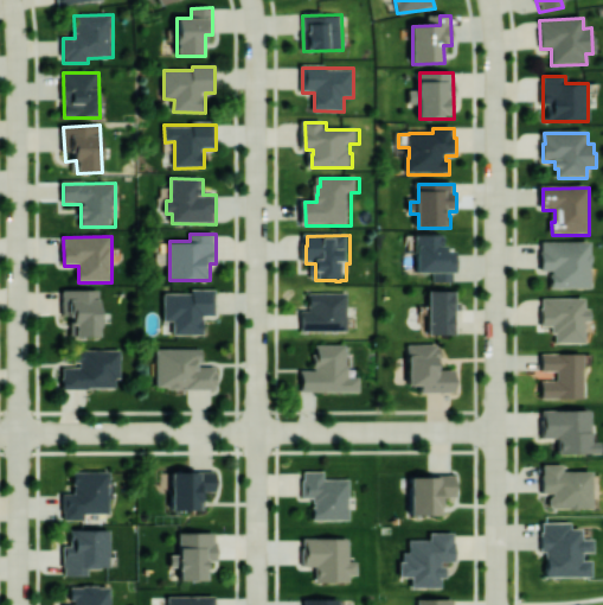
[(417,237),(444,236),(444,239),(444,248),(448,248),(448,253),(456,253),(456,274),(455,274),(455,284),(436,284),(436,274),(418,274),(418,255),(417,255),(417,237)]
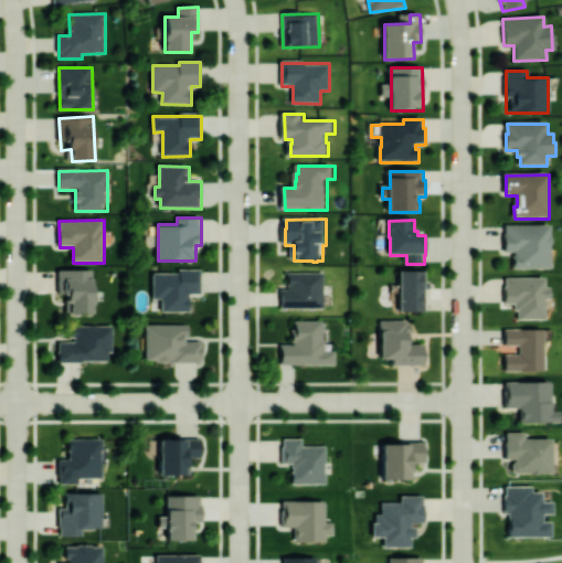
[(507,227),(552,227),(552,238),(553,240),(553,245),(552,246),(552,271),(516,271),(516,258),(517,258),(517,255),(506,255),(506,236),(507,236),(507,227)]
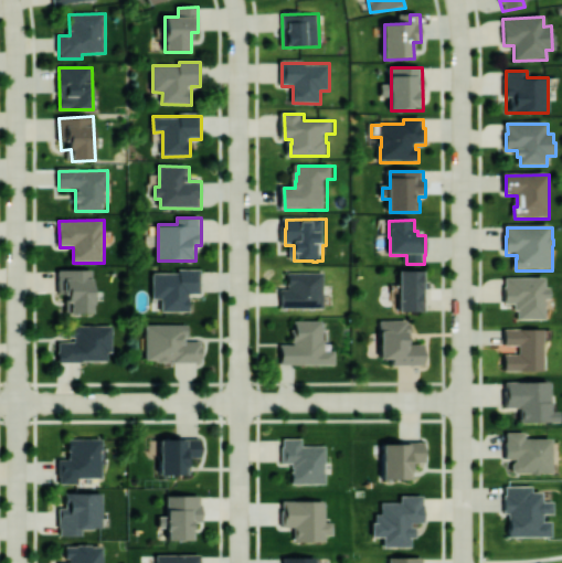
[(162,312),(191,312),(191,295),(202,295),(202,269),(180,271),(180,274),(154,274),(154,299),(162,299),(162,312)]
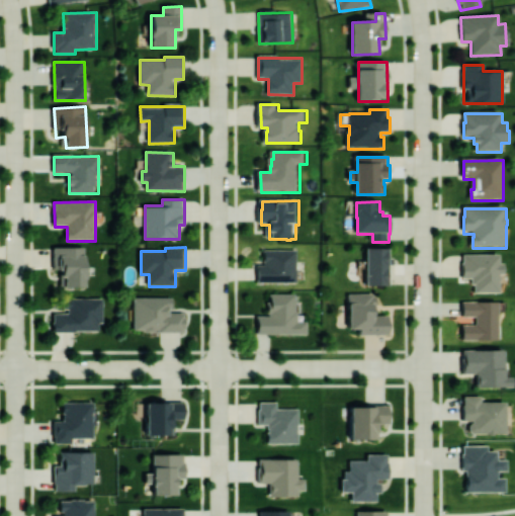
[(86,288),(86,248),(55,248),(55,269),(64,269),(64,288),(86,288)]
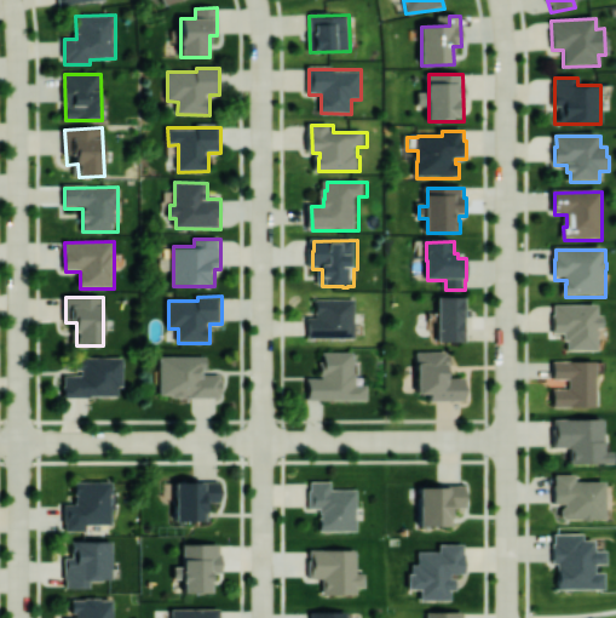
[(439,299),(466,299),(466,312),(472,312),(472,320),(466,320),(466,344),(439,344),(439,299)]
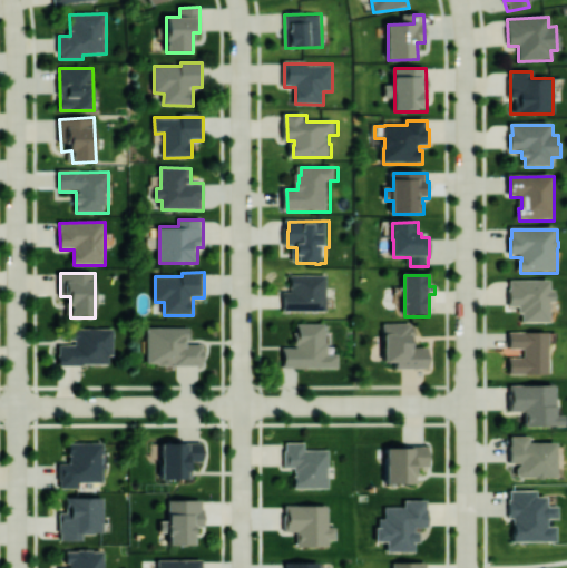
[(287,294),(295,294),(295,292),(294,292),(294,277),(330,277),(330,313),(287,313),(287,294)]
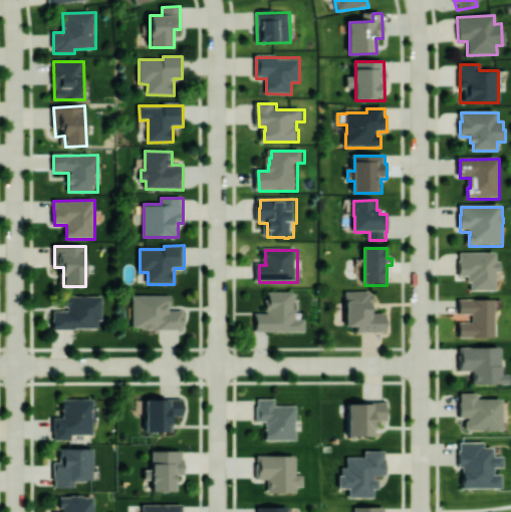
[(461,255),(497,254),(497,264),(501,264),(501,273),(497,273),(497,292),(473,292),(473,284),(469,284),(469,279),(460,279),(460,262),(461,262),(461,255)]
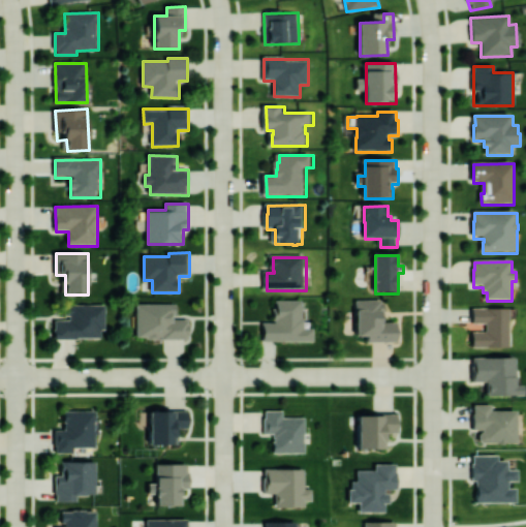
[(314,342),(314,330),(304,329),(304,302),(275,301),(275,323),(265,323),(264,341),(314,342)]
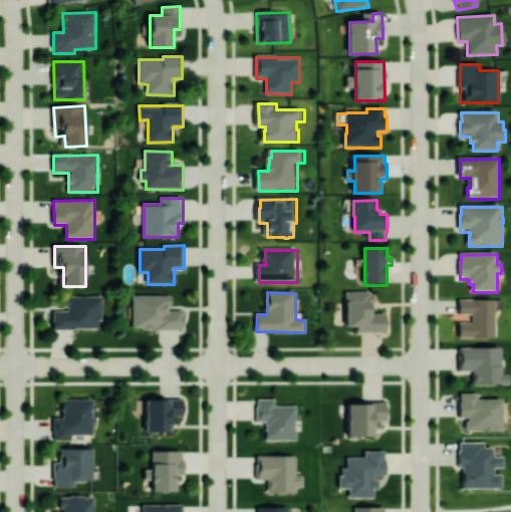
[(347,294),(372,294),(372,297),(374,297),(375,310),(371,310),(371,316),(387,316),(387,334),(358,334),(358,328),(348,328),(347,294)]
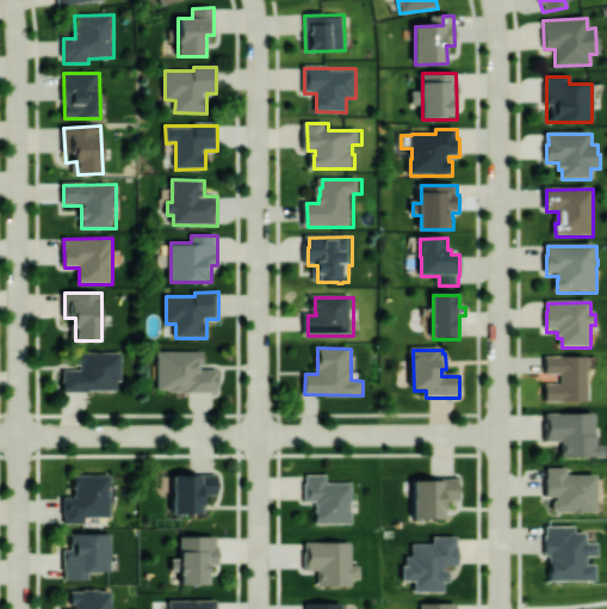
[(159,393),(220,393),(220,369),(203,369),(203,352),(159,351),(159,393)]
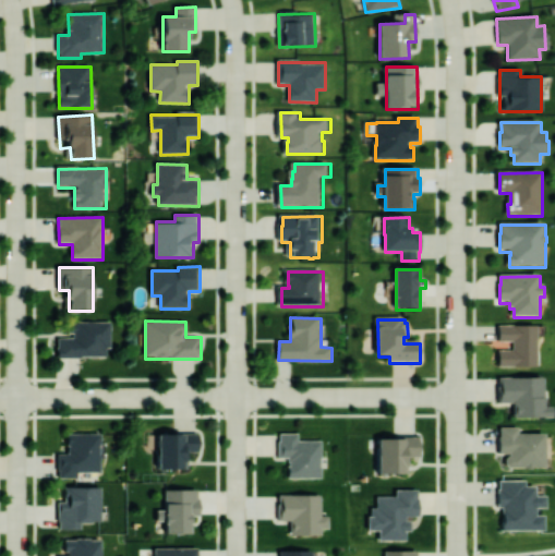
[(59,358),(112,359),(112,323),(70,322),(70,339),(59,338),(59,358)]
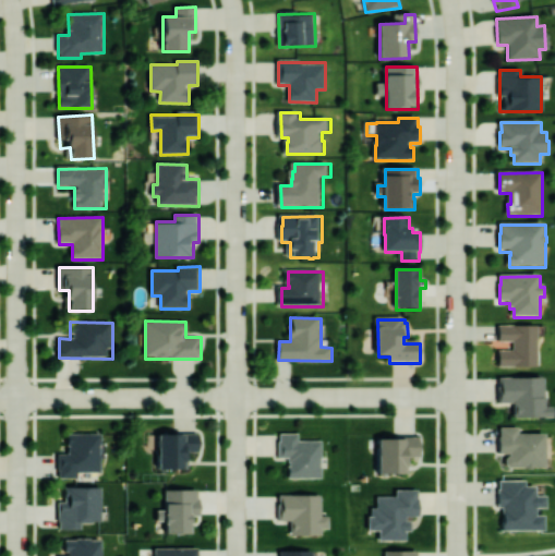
[(537,367),(538,326),(498,325),(498,342),(513,342),(513,351),(498,350),(498,366),(537,367)]
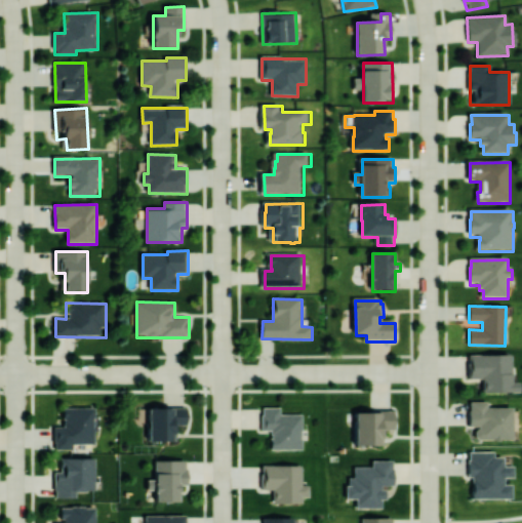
[(511,355),(470,355),(470,380),(484,380),(484,393),(519,393),(519,383),(512,383),(511,355)]
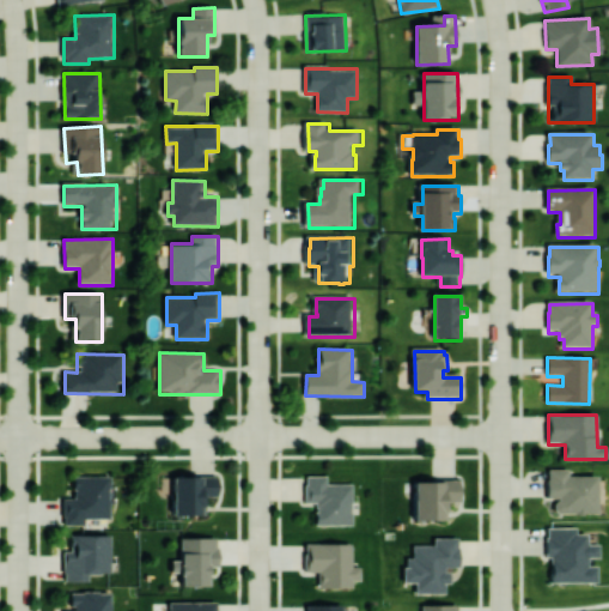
[(548,500),(555,500),(555,514),(597,515),(598,477),(568,477),(568,470),(548,470),(548,500)]
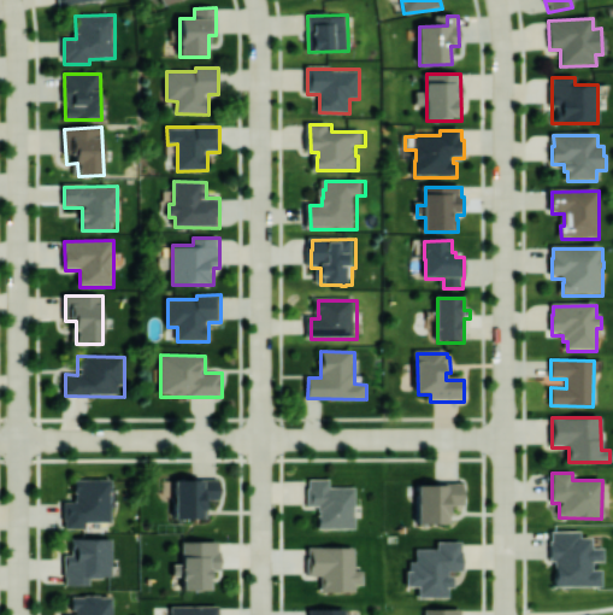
[(112,523),(112,481),(76,480),(76,503),(65,503),(65,529),(87,529),(87,523),(112,523)]
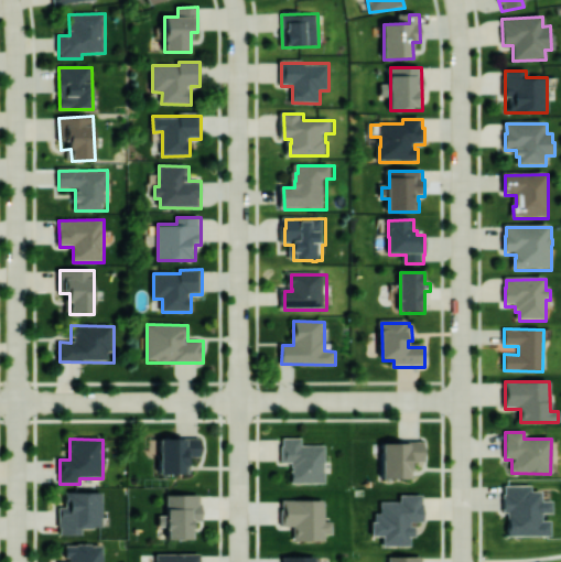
[(160,439),(160,474),(190,475),(190,457),(202,457),(202,440),(160,439)]
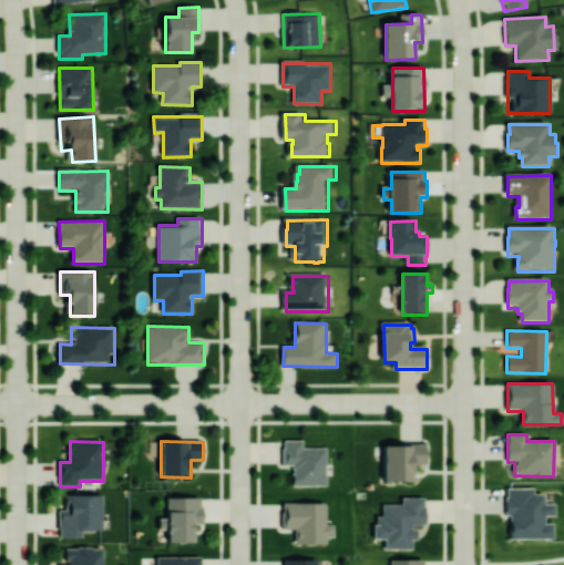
[(327,486),(328,450),(304,449),(304,441),(284,441),(284,466),(294,466),(294,486),(327,486)]
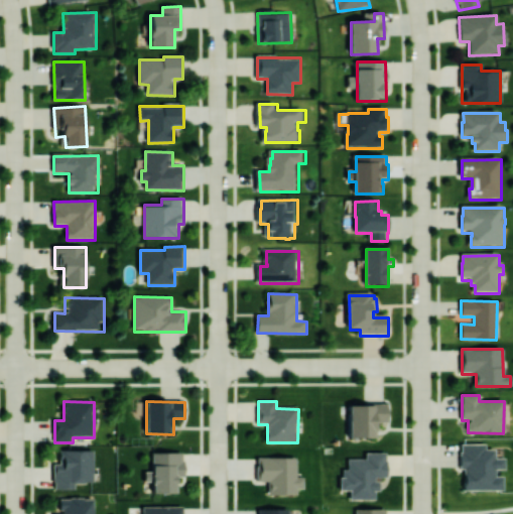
[(377,438),(376,423),(387,423),(387,405),(350,405),(350,438),(377,438)]
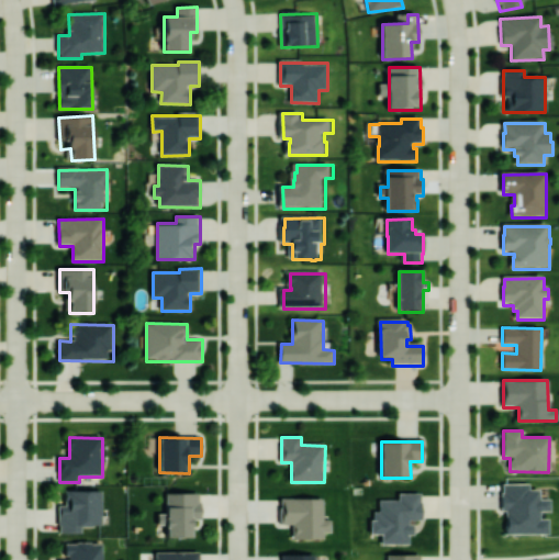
[(548,536),(548,516),(549,516),(549,500),(539,500),(539,491),(529,490),(529,484),(502,483),(502,512),(506,512),(505,535),(548,536)]
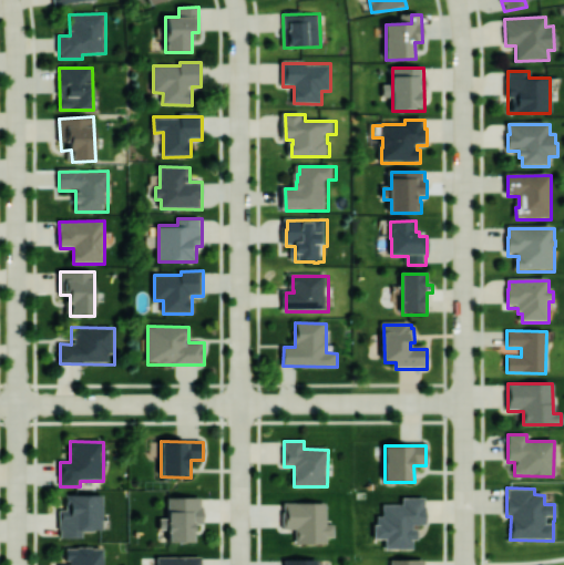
[(103,495),(65,496),(67,512),(60,512),(61,538),(83,537),(83,532),(104,531),(103,495)]
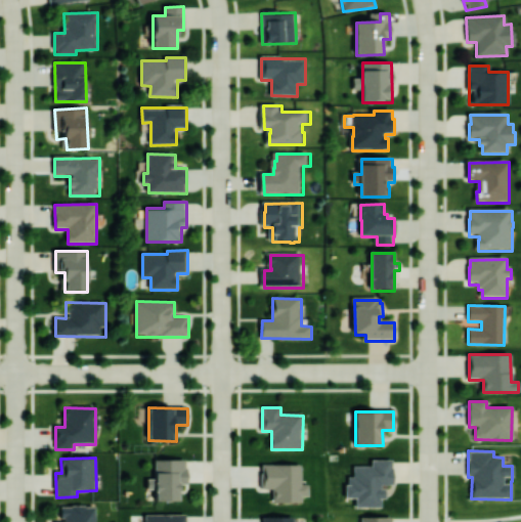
[(187,461),(156,460),(156,502),(181,502),(181,485),(186,485),(187,461)]
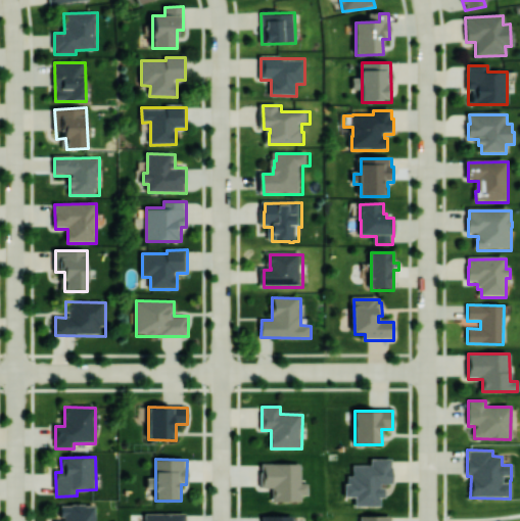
[(392,459),(372,460),(372,466),(353,466),(355,477),(346,477),(346,498),(357,498),(357,507),(383,507),(382,484),(392,484),(392,459)]
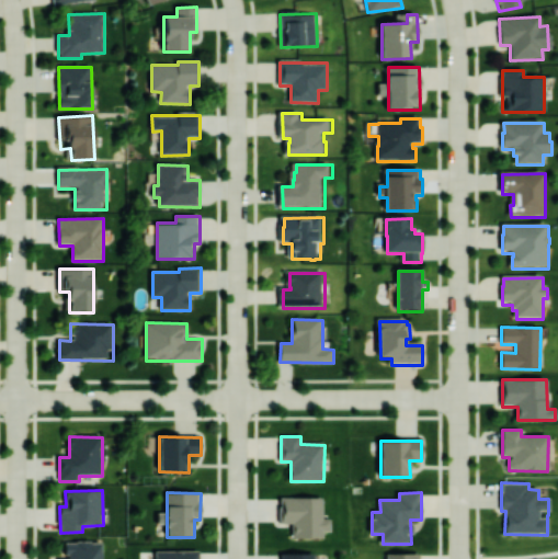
[(331,537),(331,518),(325,518),(325,499),(283,498),(282,524),(294,524),(294,537),(331,537)]
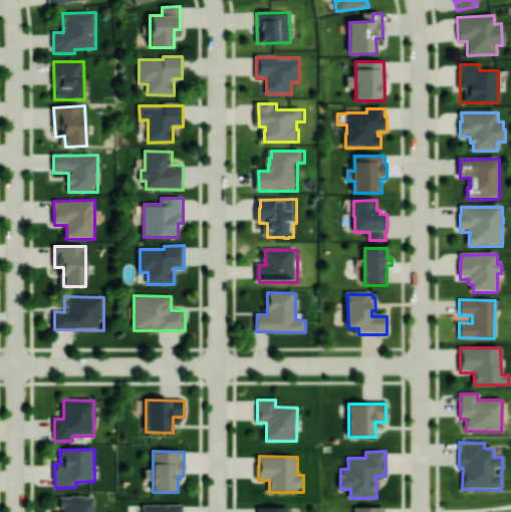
[(93,511),(94,497),(60,497),(60,511),(93,511)]
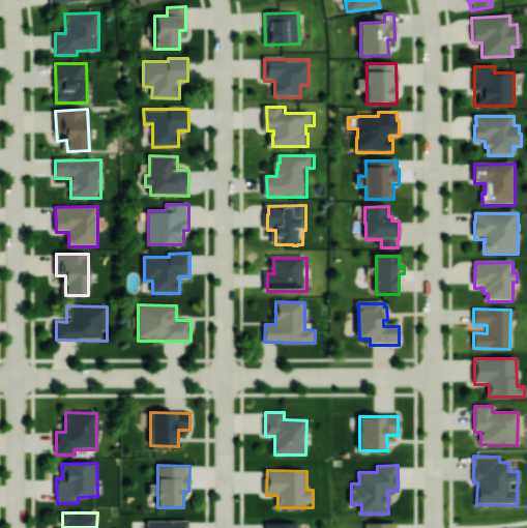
All buildings are outlined.
